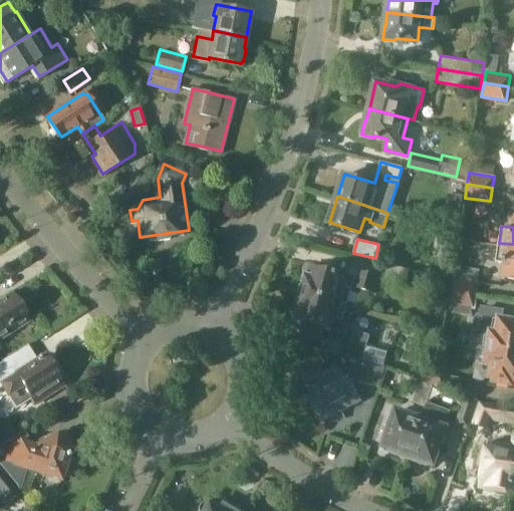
[(513,244),(499,243),(496,260),(510,262),(508,276),(513,276),(513,244)]
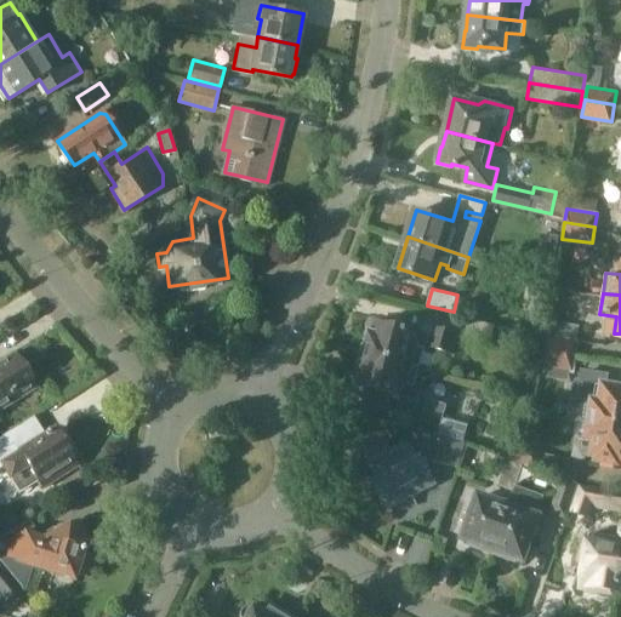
[(551,301),(536,298),(534,318),(548,319),(551,301)]
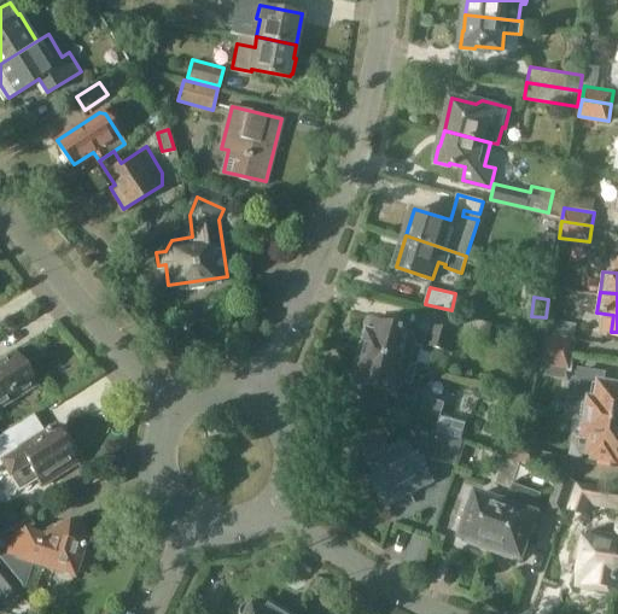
[(493,322),(467,316),(462,333),(488,339),(493,322)]
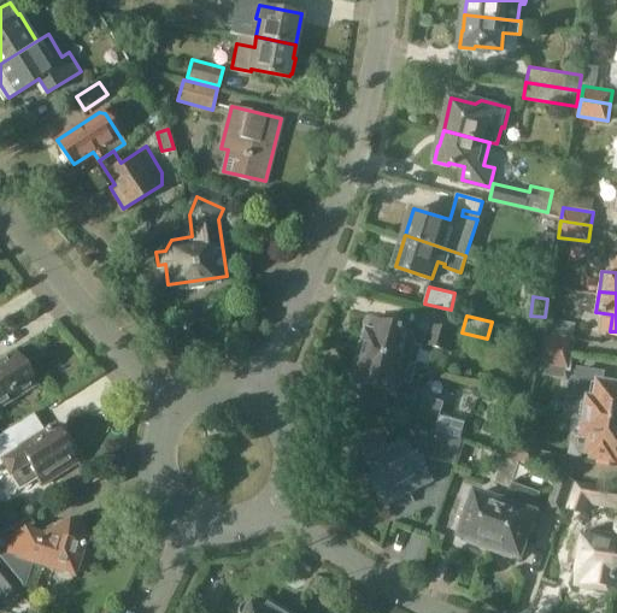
[(576,322),(547,317),(544,334),(574,339),(576,322)]
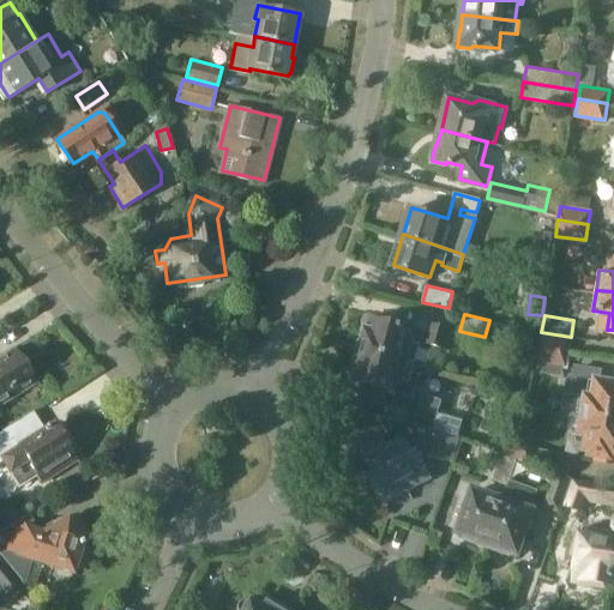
[(413,361),(416,346),(428,344),(423,343),(428,326),(410,327),(369,316),(366,328),(362,327),(357,346),(413,361)]
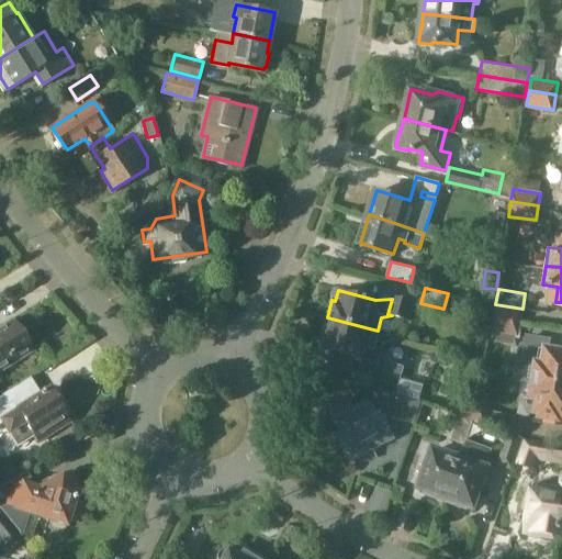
[(416,301),(393,295),(392,299),(388,314),(392,315),(411,320),(416,301)]
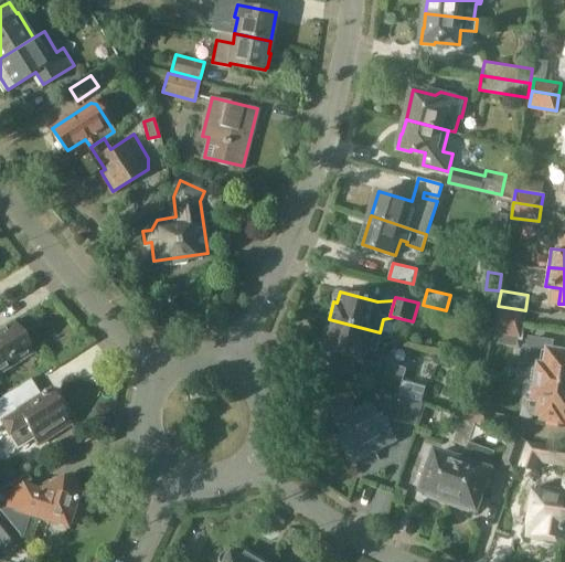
[(498,306),(497,318),(523,322),(525,310),(498,306)]
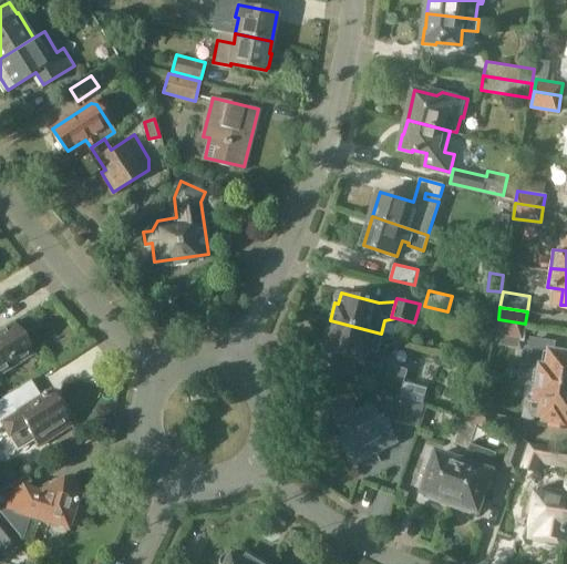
[(523,338),(525,324),(498,319),(495,334),(523,338)]
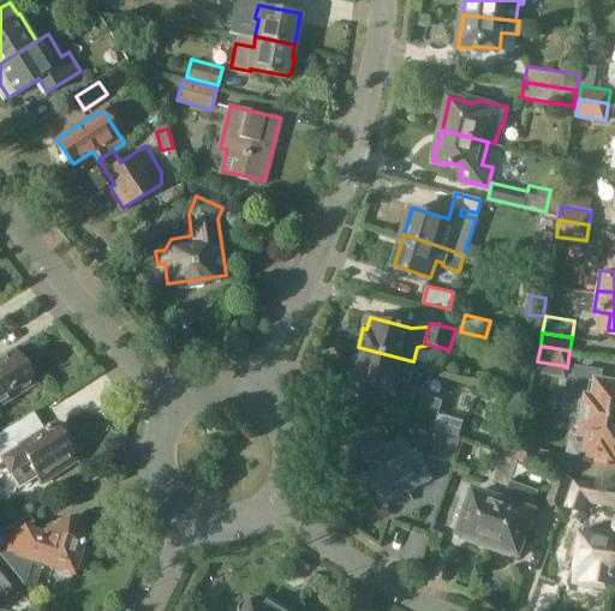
[(428,366),(413,361),(358,347),(353,365),(357,366),(353,378),(363,382),(359,395),(381,401),(384,387),(405,393),(406,385),(421,389),(430,384),(434,372),(428,366)]
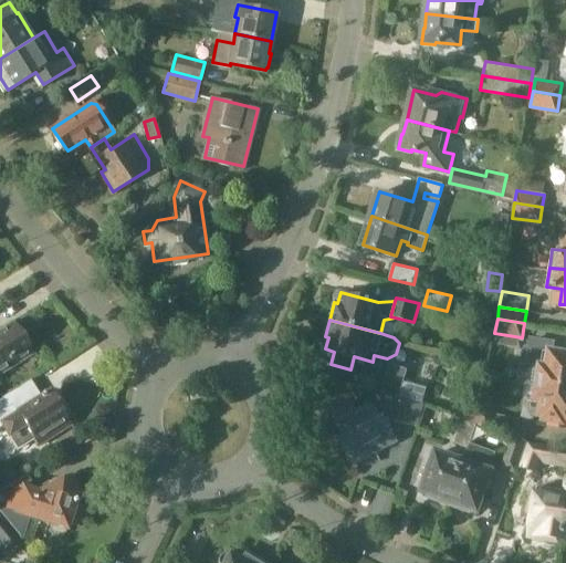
[(0,371),(33,351),(28,342),(31,340),(24,329),(20,331),(16,323),(4,330),(4,329),(0,331),(0,371)]
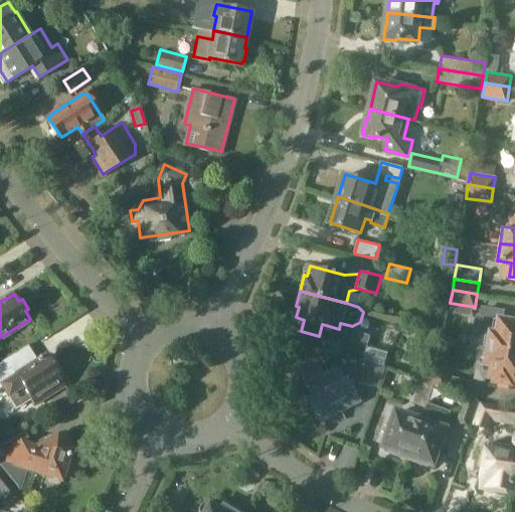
[(475,345),(490,348),(514,351),(514,319),(502,317),(503,310),(485,307),(481,329),(478,328),(475,345)]
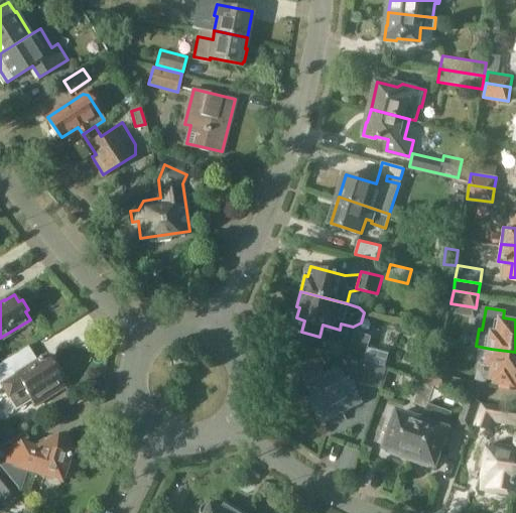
[(0,361),(0,386),(2,385),(9,396),(16,407),(31,398),(32,400),(62,381),(58,374),(60,372),(50,357),(48,358),(46,355),(38,361),(27,345),(0,361)]
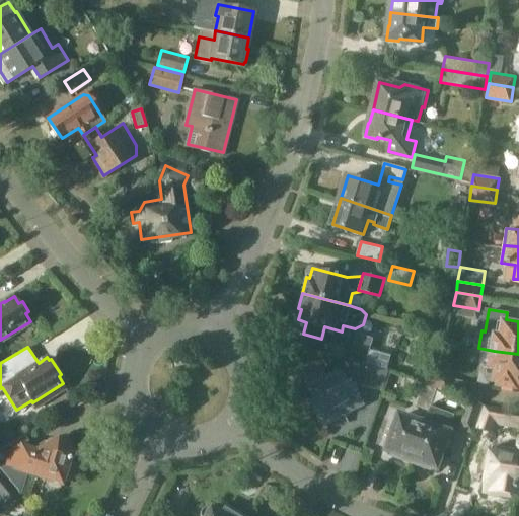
[(366,363),(369,364),(387,369),(391,355),(370,349),(366,363)]
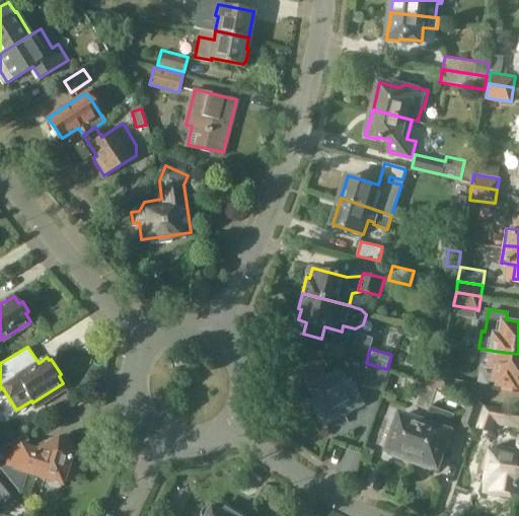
[(517,382),(518,381),(518,354),(494,351),(492,364),(498,365),(496,378),(500,379),(499,382),(517,385),(517,382)]
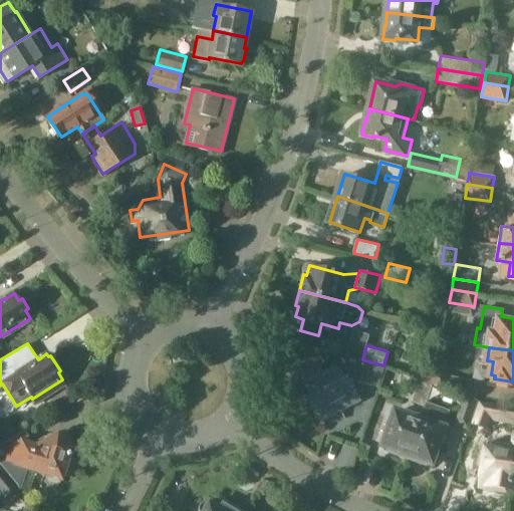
[(383,365),(365,360),(358,379),(378,386),(384,366),(383,365)]
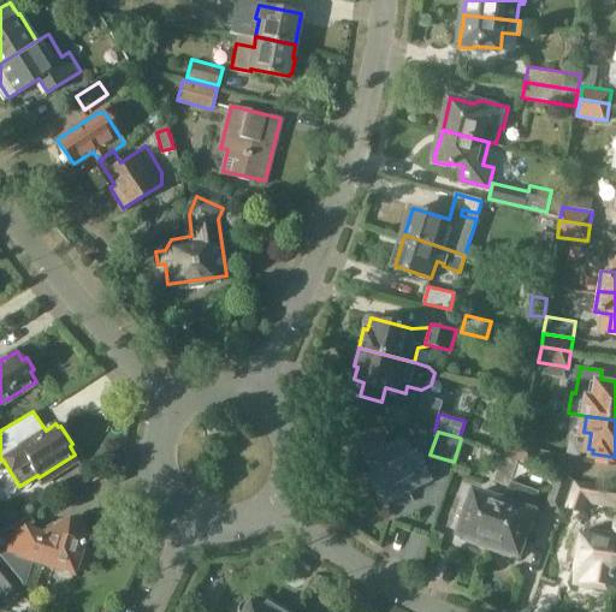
[(384,503),(433,477),(419,450),(415,452),(407,437),(388,445),(383,435),(361,447),(374,473),(371,475),(384,503)]
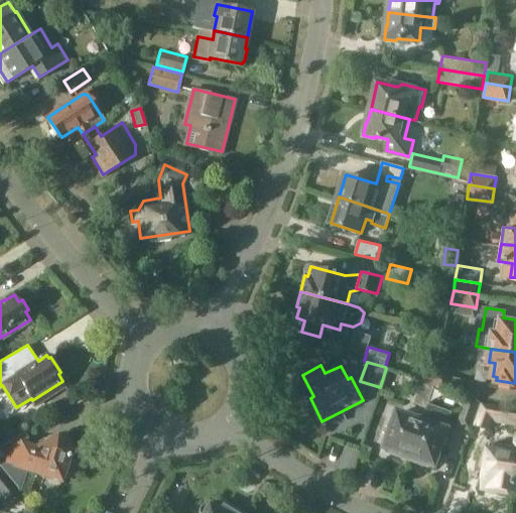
[(450,376),(428,368),(424,380),(445,388),(450,376)]
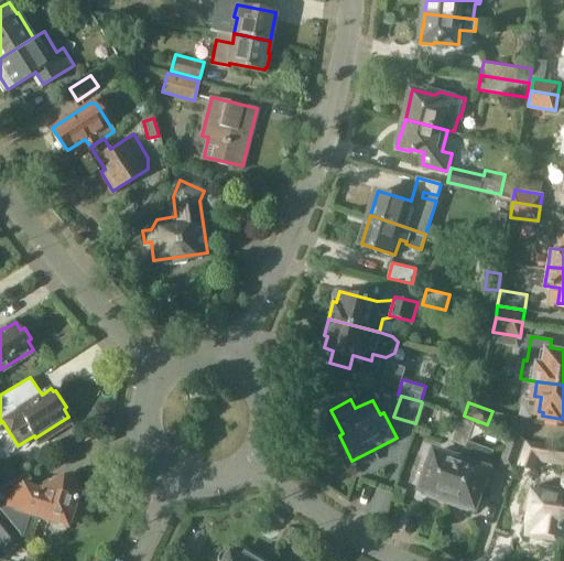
[(527,439),(512,433),(500,465),(514,471),(527,439)]
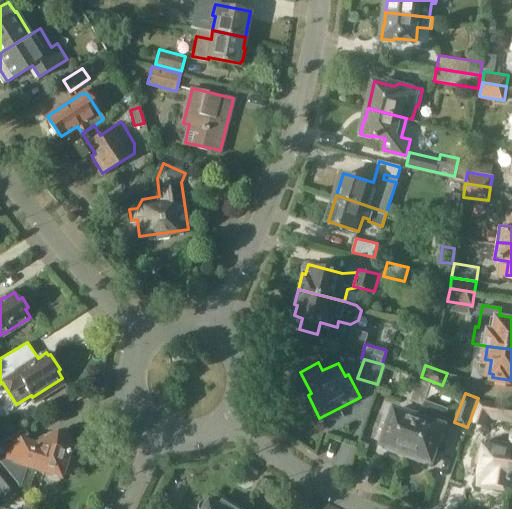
[(407,452),(425,401),(417,398),(416,401),(413,408),(409,406),(407,412),(395,408),(393,412),(390,412),(387,420),(390,422),(387,429),(383,430),(381,437),(383,439),(382,442),(407,452)]
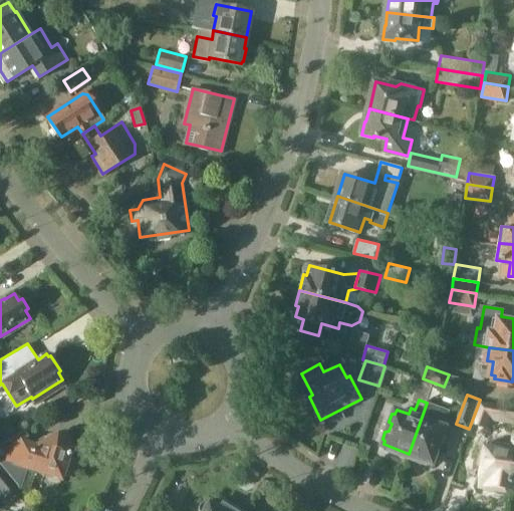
[(491,417),(495,403),(481,401),(475,421),(488,426),(491,417)]
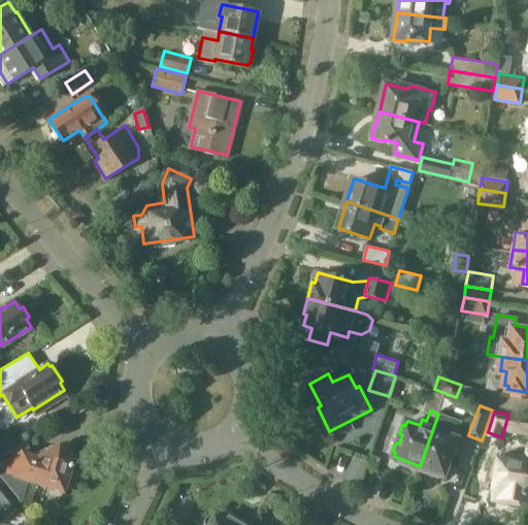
[(462,422),(438,414),(420,466),(443,474),(452,454),(455,454),(458,446),(456,444),(457,439),(456,438),(462,422)]
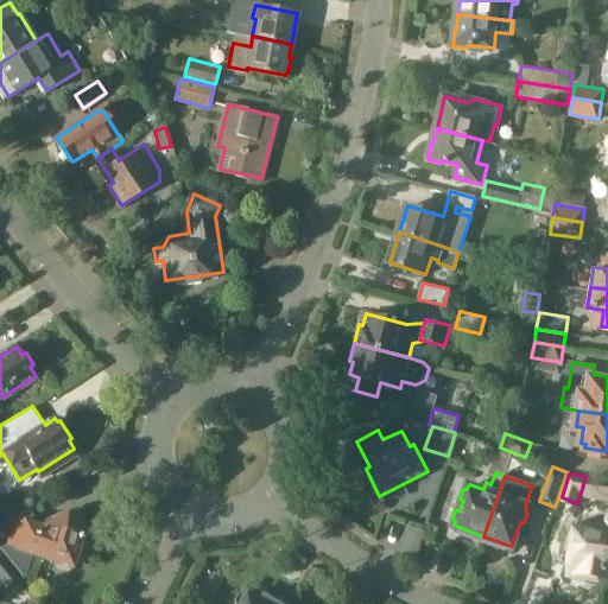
[(607,478),(586,476),(581,493),(607,495),(607,478)]
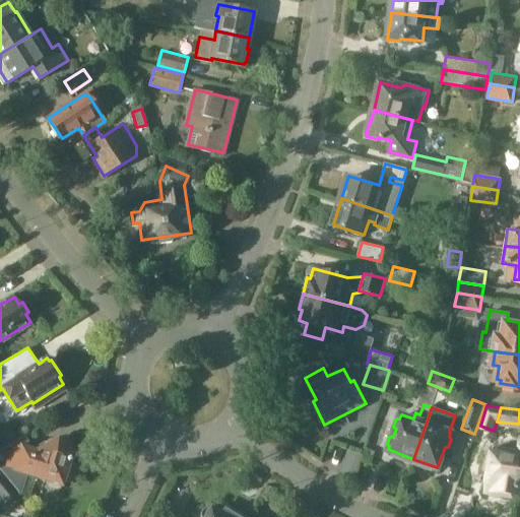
[(23,436),(0,448),(0,469),(18,493),(25,472),(47,479),(47,482),(48,486),(51,488),(54,489),(57,488),(59,487),(61,483),(67,462),(70,460),(69,459),(75,456),(68,444),(69,443),(68,441),(59,447),(56,440),(36,452),(30,450),(28,447),(29,446),(23,436)]
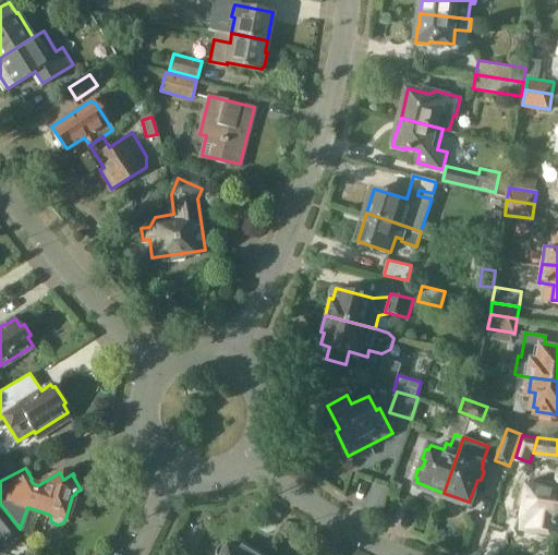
[(557,521),(557,484),(545,483),(545,480),(531,478),(524,523),(537,525),(537,526),(557,529),(557,521)]
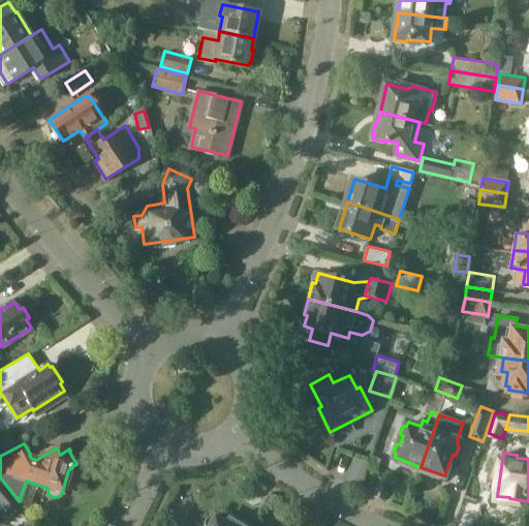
[(0,487),(0,506),(8,517),(21,505),(3,484),(0,487)]
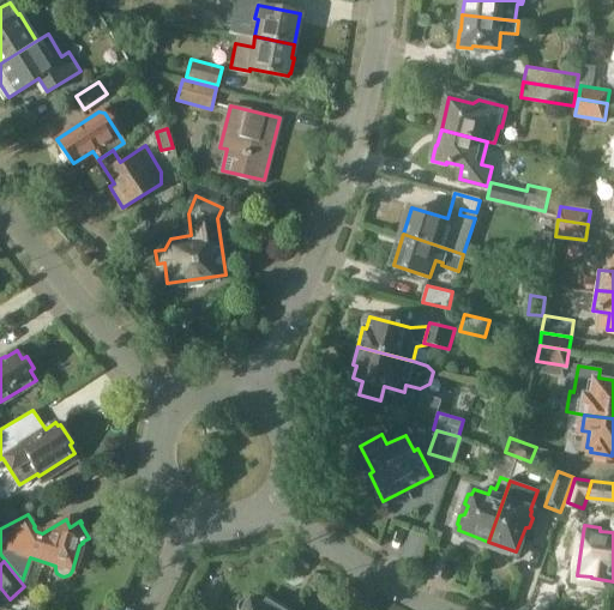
[(286,609),(281,608),(265,598),(262,604),(253,599),(248,598),(244,601),(240,605),(240,609),(286,609)]
